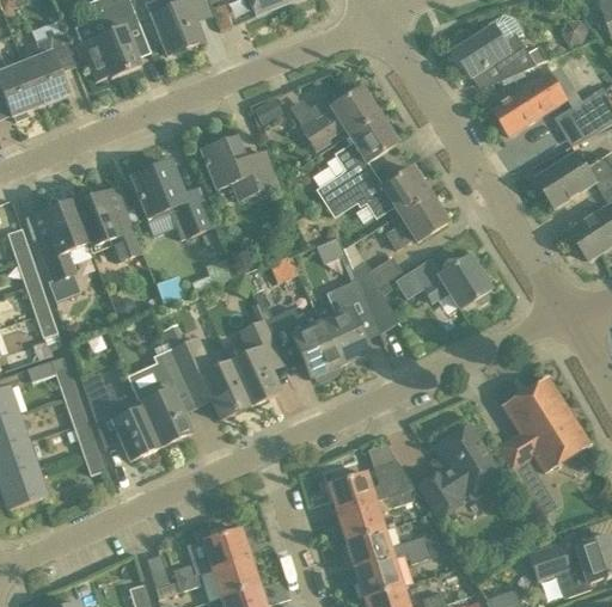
[(136,66),(123,29),(136,24),(127,0),(97,0),(103,13),(73,26),(80,43),(92,37),(108,78),(136,66)]
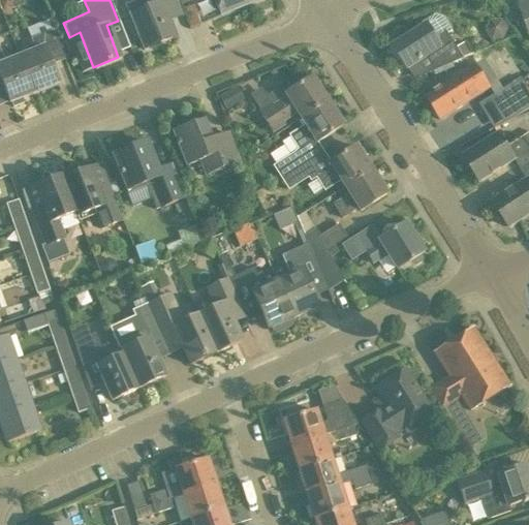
[(142,48),(173,35),(161,6),(174,1),(173,0),(142,0),(145,6),(128,13),(142,48)]
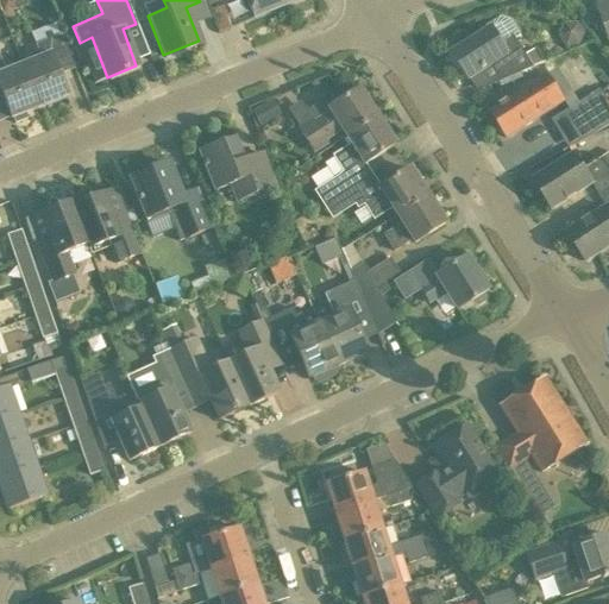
[(249,0),(253,13),(288,0),(249,0)]
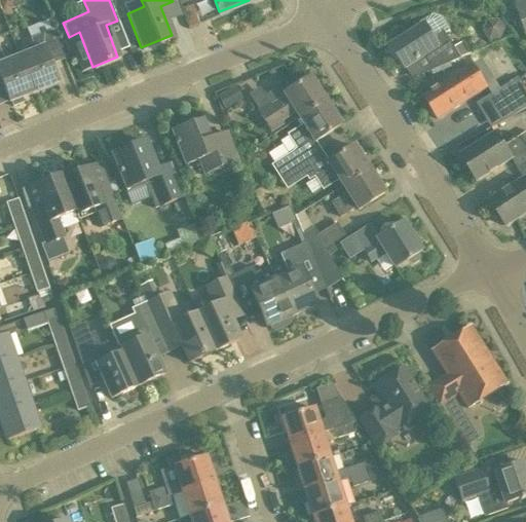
[(525,28),(525,0),(523,0),(517,3),(525,28)]
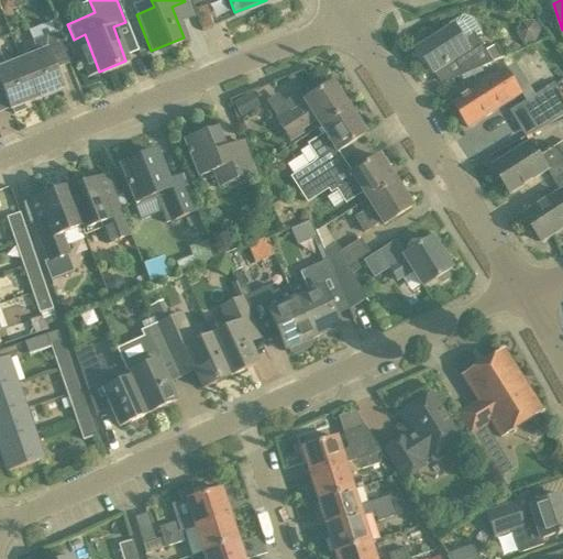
[(201,26),(212,22),(205,1),(192,6),(201,26)]
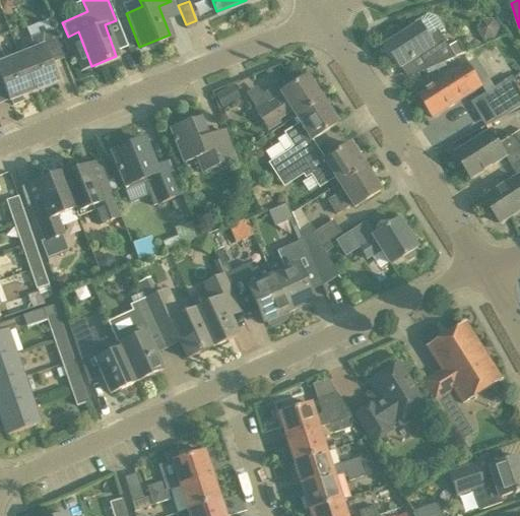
[(449,44),(441,29),(445,27),(436,13),(428,11),(414,18),(417,23),(386,43),(400,65),(419,53),(428,66),(456,54),(465,50),(458,38),(449,44)]
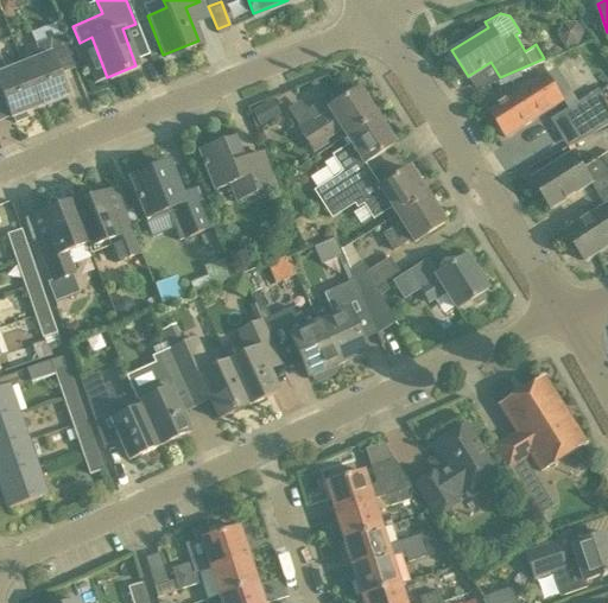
[(565,43),(580,42),(586,29),(578,17),(564,18),(557,31),(565,43)]
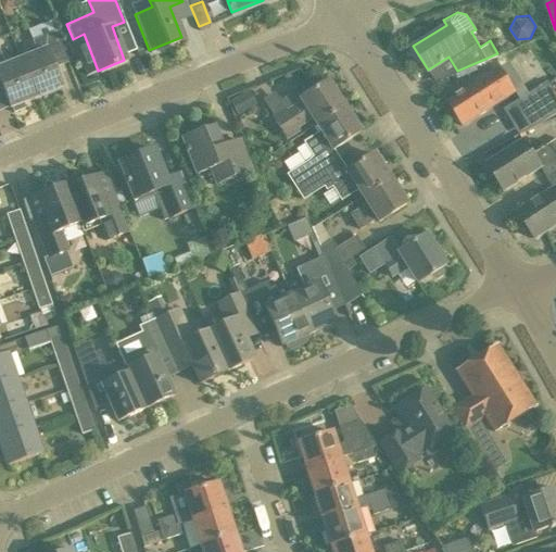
[(17,58),(33,96),(59,86),(50,64),(65,59),(53,29),(30,38),(36,51),(17,58)]
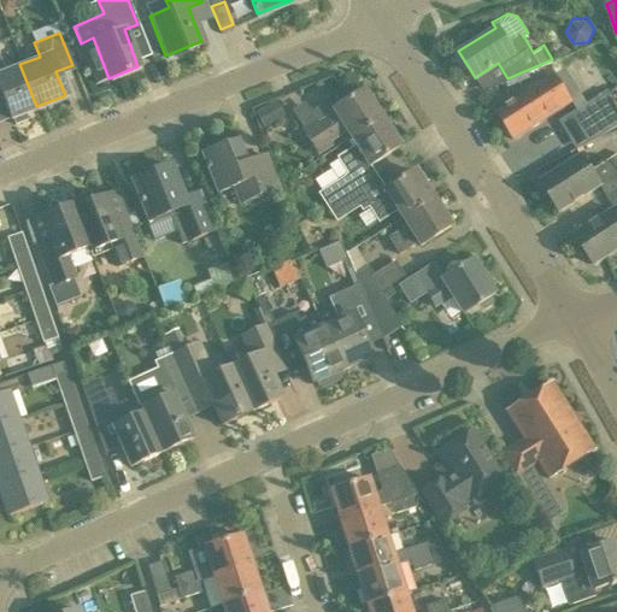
[(36,106),(19,64),(3,71),(0,65),(0,98),(7,118),(36,106)]
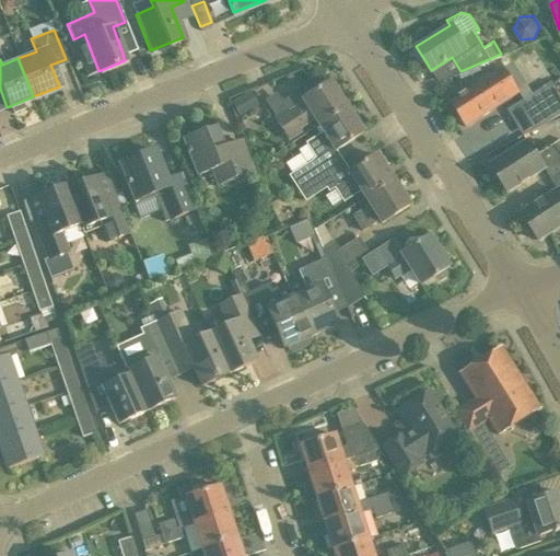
[(466,126),(496,107),(494,106),(518,91),(503,66),(478,80),(480,83),(451,101),(466,126)]
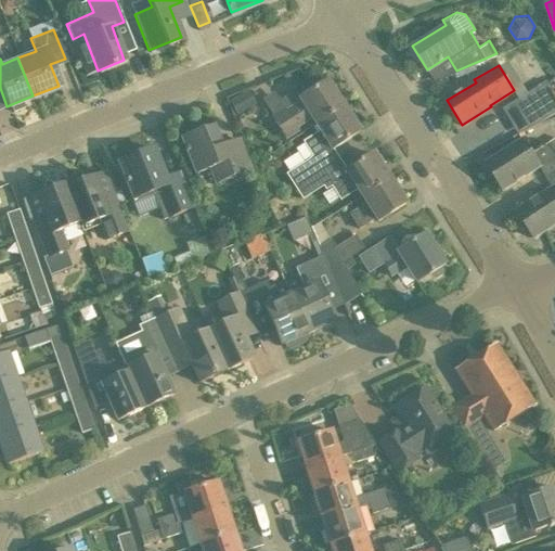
[(511,119),(554,91),(546,78),(502,106),(511,119)]
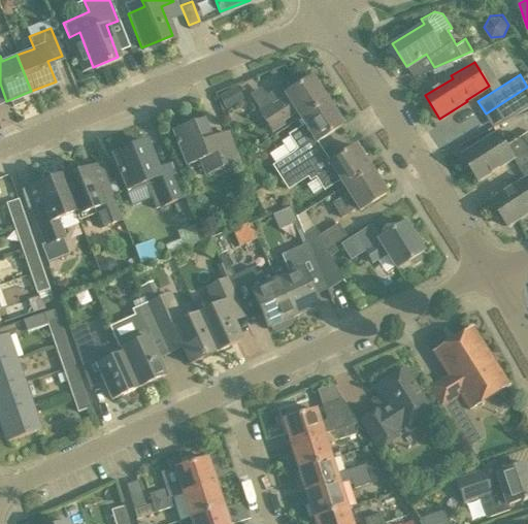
[(300,117),(327,99),(311,75),(286,93),(287,96),(272,105),(270,102),(260,110),(272,129),(283,122),(282,120),(296,109),(300,117)]
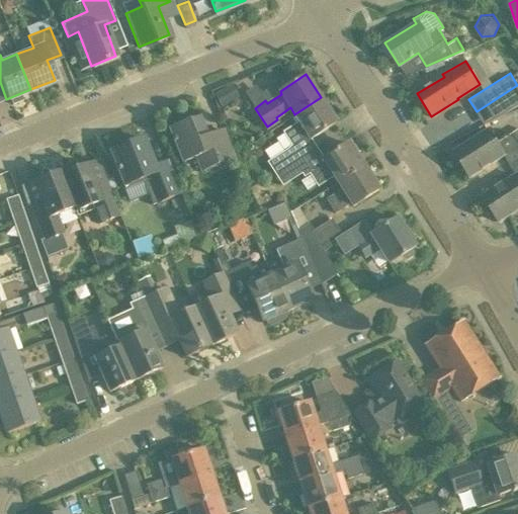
[(221,105),(239,95),(231,82),(213,92),(221,105)]
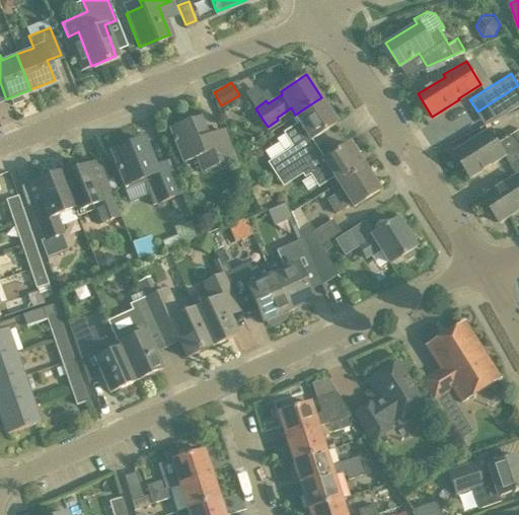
[(321,97),(295,115),(299,121),(285,131),(294,144),(308,135),(310,138),(337,121),(321,97)]
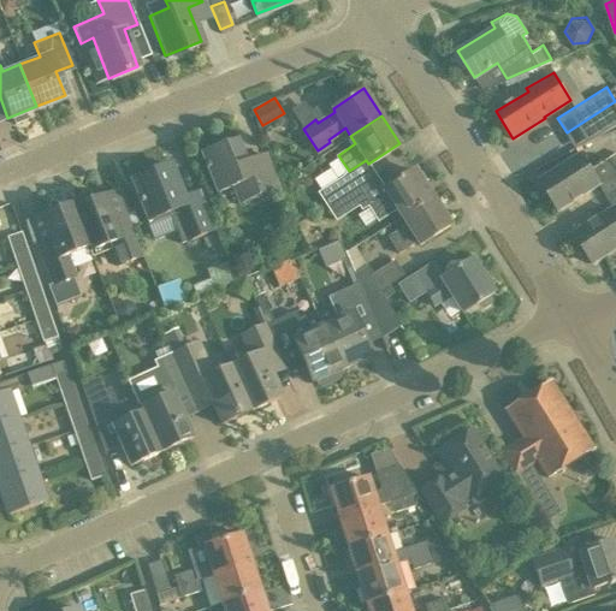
[(247,159),(237,136),(203,150),(219,189),(236,183),(242,201),(279,185),(266,150),(247,159)]
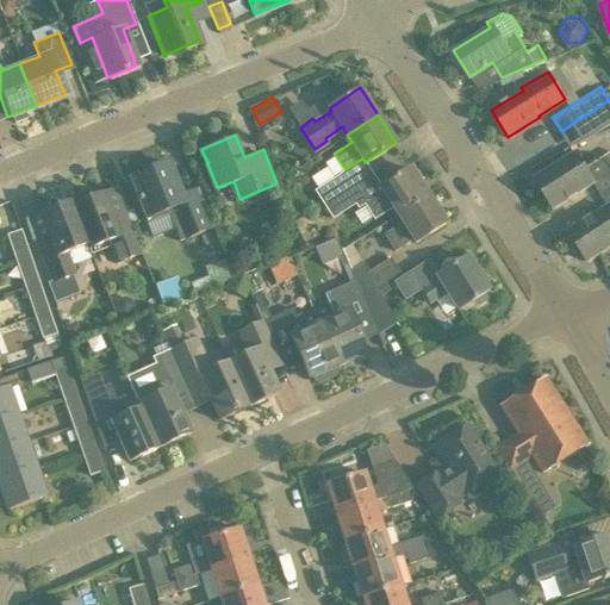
[(603,194),(609,188),(609,151),(585,168),(576,153),(536,179),(555,209),(595,182),(603,194)]
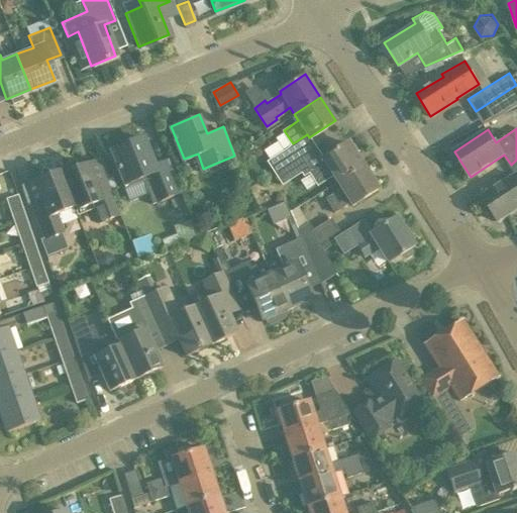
[(156,164),(144,136),(128,142),(123,140),(114,143),(112,148),(110,149),(123,185),(148,175),(159,200),(182,191),(169,159),(156,164)]
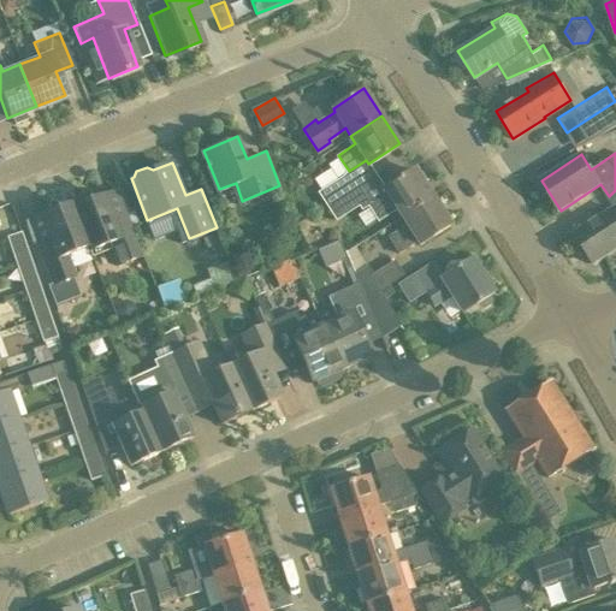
[(402,215),(433,195),(414,166),(384,187),(386,190),(368,201),(379,218),(396,206),(402,215)]
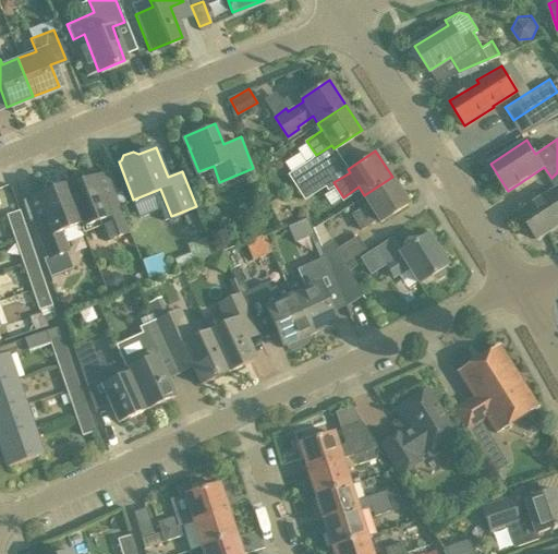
[(295,185),(317,171),(308,157),(287,171),(295,185)]
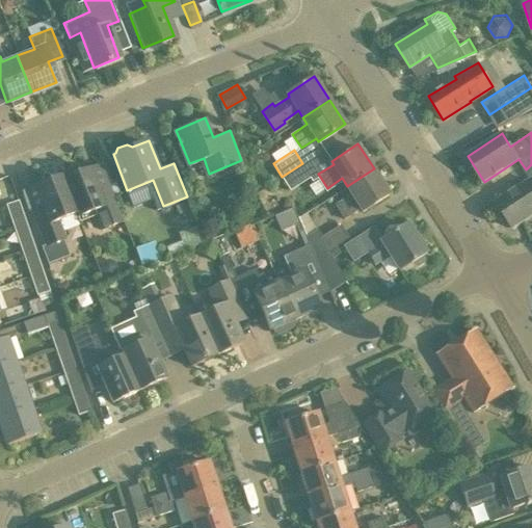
[(302,163),(282,177),(289,188),(310,175),(302,163)]
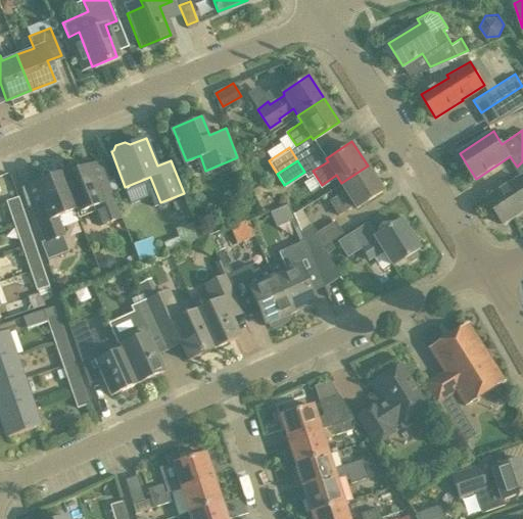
[(522,161),(517,167),(522,177),(489,198),(506,224),(522,211),(522,161)]
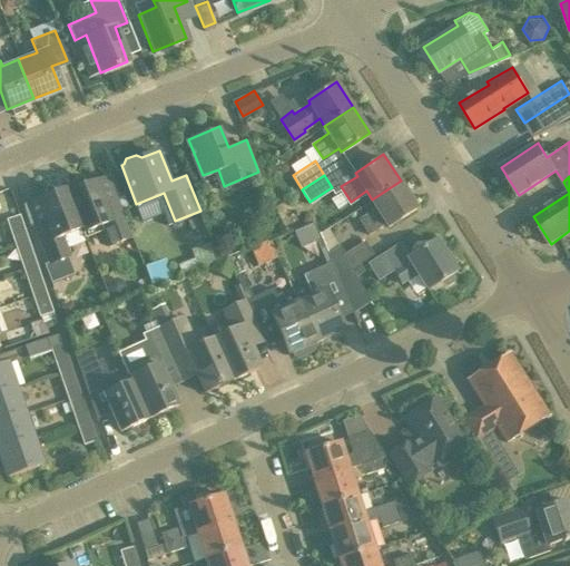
[(65,186),(82,231),(100,223),(108,243),(131,234),(117,195),(102,201),(95,179),(67,191),(66,186),(65,186)]
